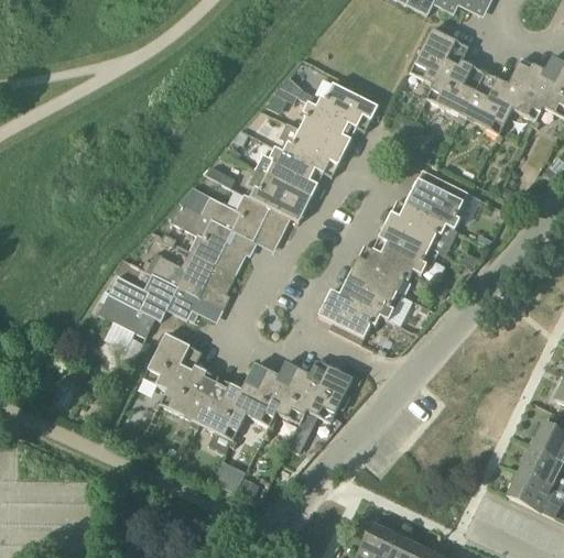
[(483,17),(490,3),(483,0),(394,0),(426,17),(433,4),(454,14),(458,4),(483,17)]
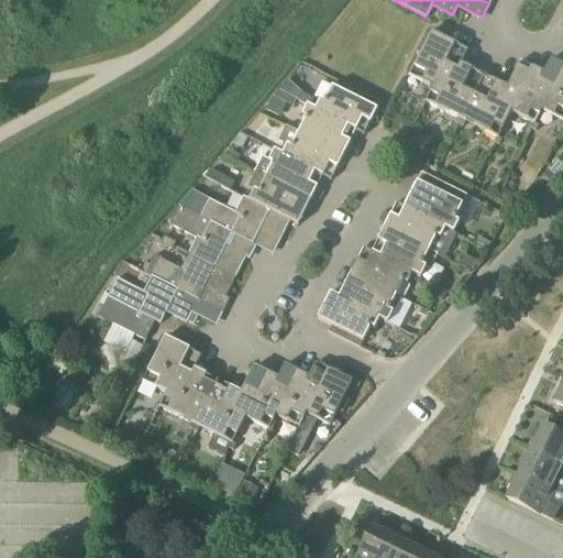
[(445,55),(453,39),(431,28),(409,73),(432,84),(439,72),(452,78),(460,63),(445,55)]
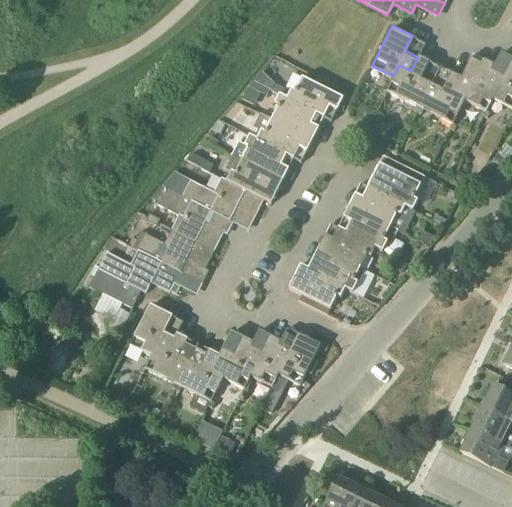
[(494,66),(487,80),(498,85),(492,95),(493,96),(511,105),(511,55),(509,54),(502,70),(494,66)]
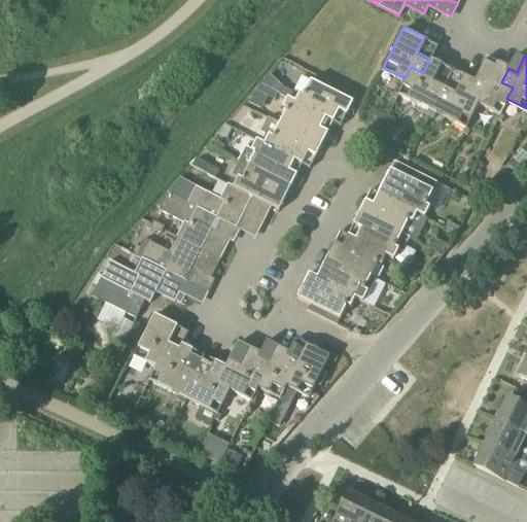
[(446,82),(432,76),(440,62),(431,57),(430,59),(423,73),(411,67),(405,78),(398,92),(428,106),(425,112),(429,114),(446,82)]
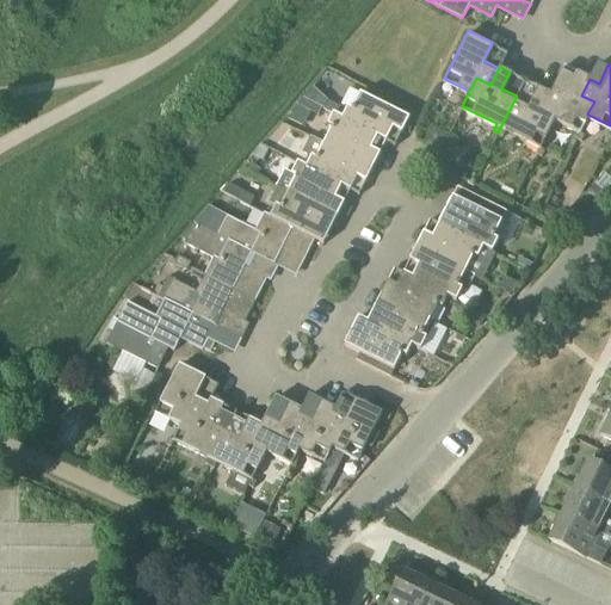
[(591,76),(574,68),(573,71),(563,66),(550,92),(551,92),(542,111),(555,117),(581,129),(588,115),(587,113),(594,102),(581,96),(590,79),(591,76)]
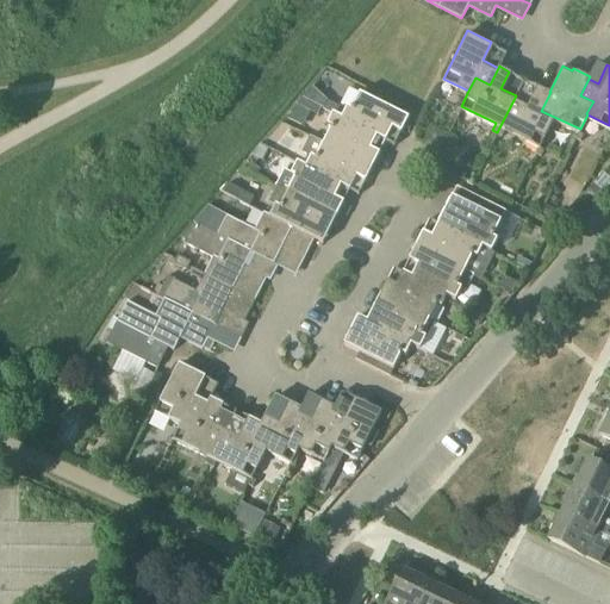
[(331,109),(335,101),(328,97),(311,83),(303,95),(323,105),(331,109)]
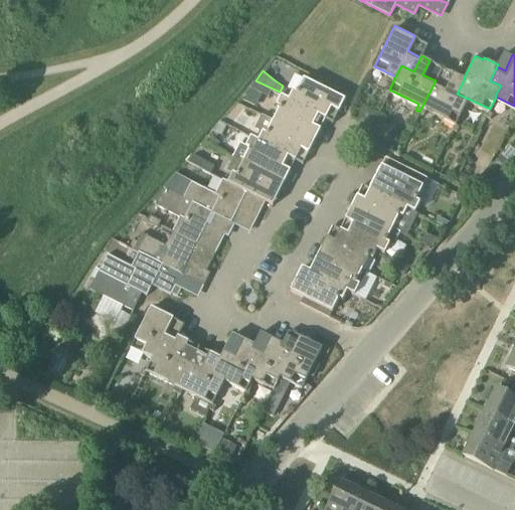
[(451,70),(443,85),(436,80),(419,112),(423,114),(425,108),(456,123),(468,99),(457,94),(465,77),(464,77),(451,70)]
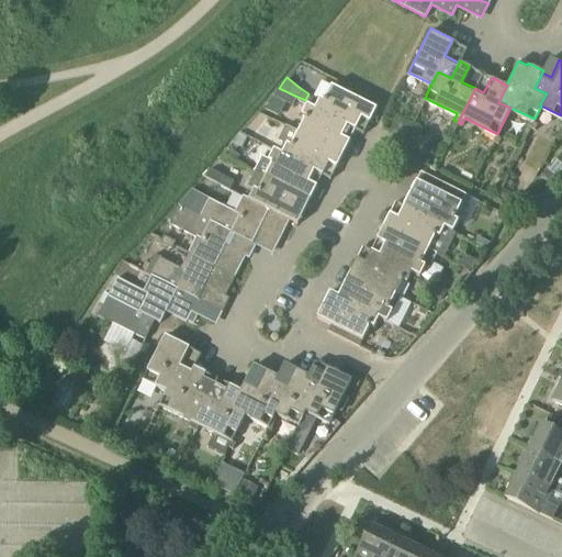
[(353,125),(360,112),(370,118),(377,107),(332,84),(324,98),(319,96),(315,106),(345,121),(353,125)]
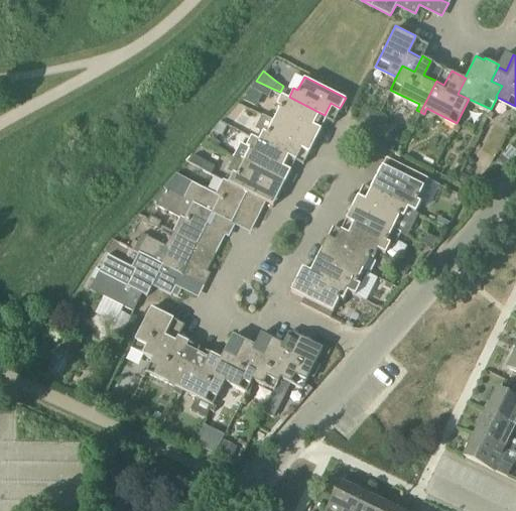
[(268,96),(271,89),(265,85),(256,81),(250,87),(262,93),(268,96)]
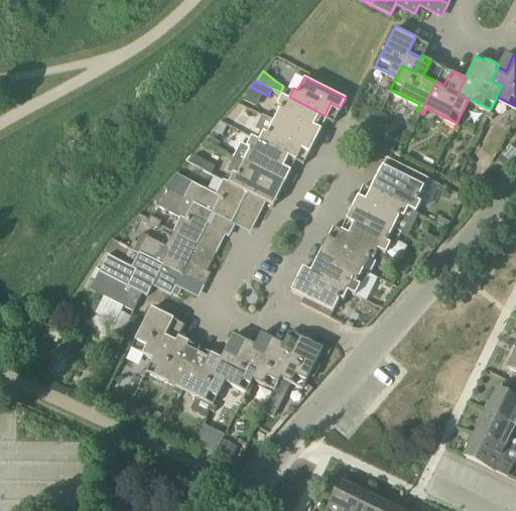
[(315,138),(321,125),(311,120),(316,111),(289,97),(282,93),(277,102),(280,104),(273,118),(315,138)]
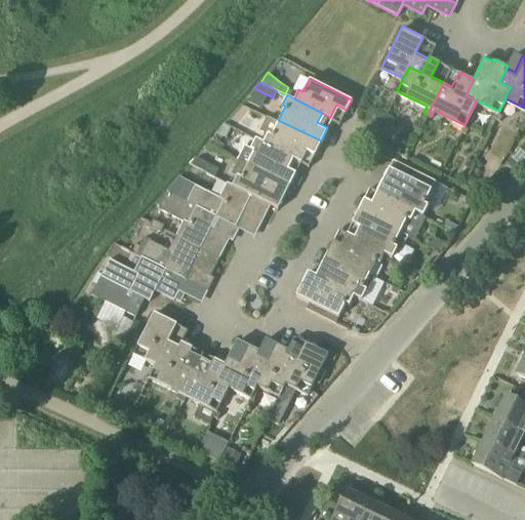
[(321,141),(278,120),(266,114),(259,128),(268,132),(264,141),(291,155),(299,159),(305,148),(315,153),(321,141)]
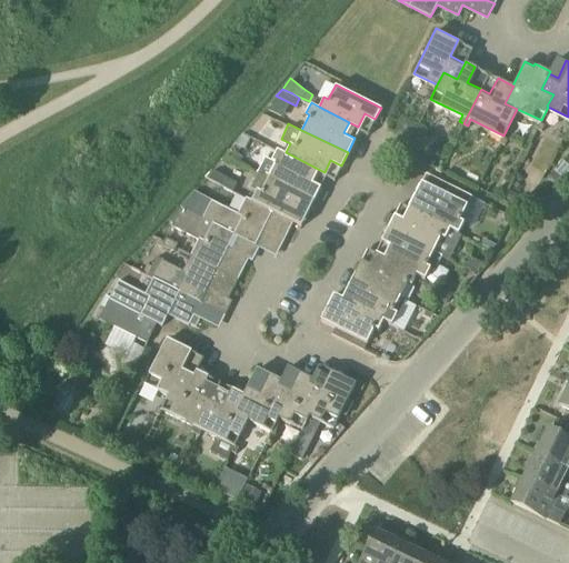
[(242,153),(235,149),(230,154),(239,159),(242,153)]
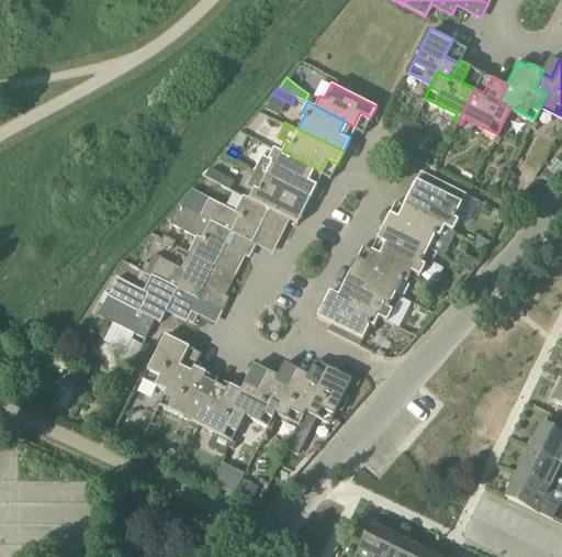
[(312,196),(318,182),(307,176),(312,166),(282,151),(274,147),(269,157),(261,154),(255,168),(265,174),(266,173),(312,196)]
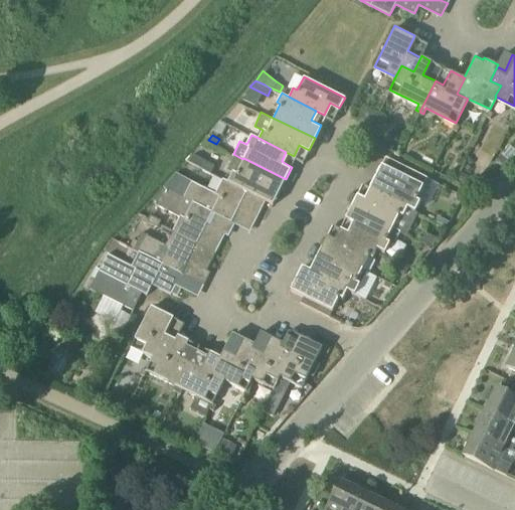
[(233,154),(226,167),(232,170),(228,179),(266,198),(266,199),(274,203),(286,179),(243,158),(242,159),(233,154)]
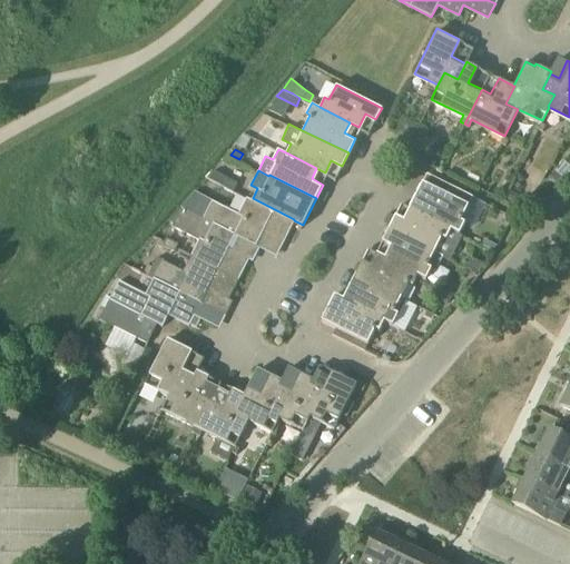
[(460,219),(468,204),(472,194),(426,170),(410,206),(409,206),(451,227),(459,231),(464,220),(460,219)]
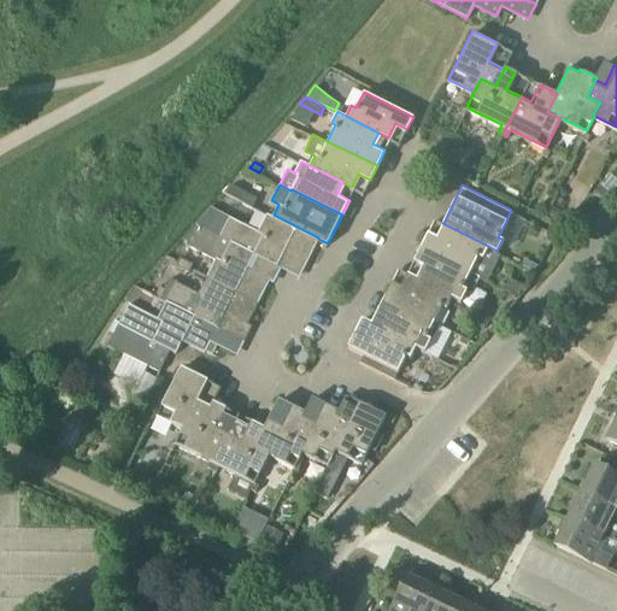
[(560,207),(552,203),(548,210),(557,215),(560,207)]
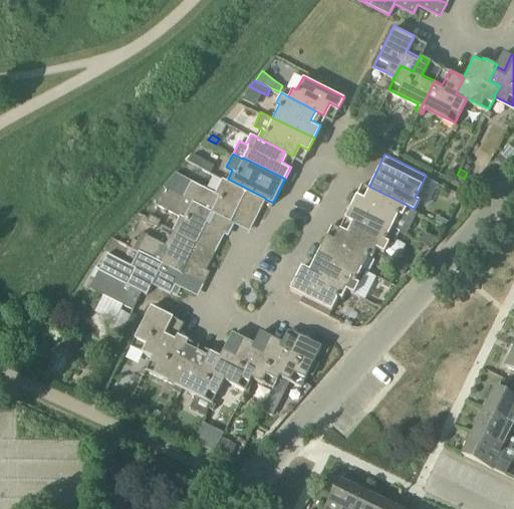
[(192,179),(183,196),(211,209),(230,219),(235,209),(254,219),(265,199),(265,198),(228,179),(222,177),(215,191),(192,179)]
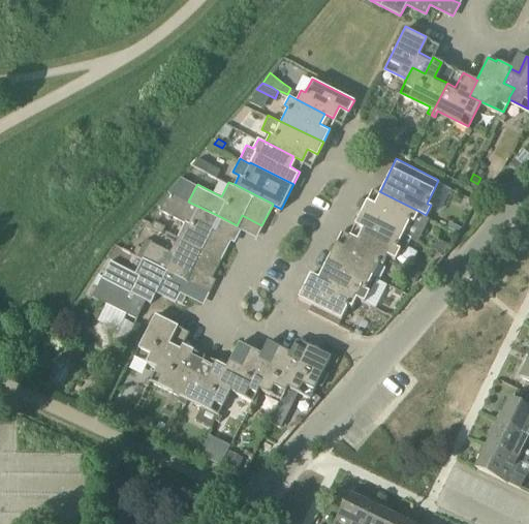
[(373,199),(368,196),(361,211),(403,232),(409,218),(413,220),(418,211),(379,191),(380,191),(377,190),(373,199)]
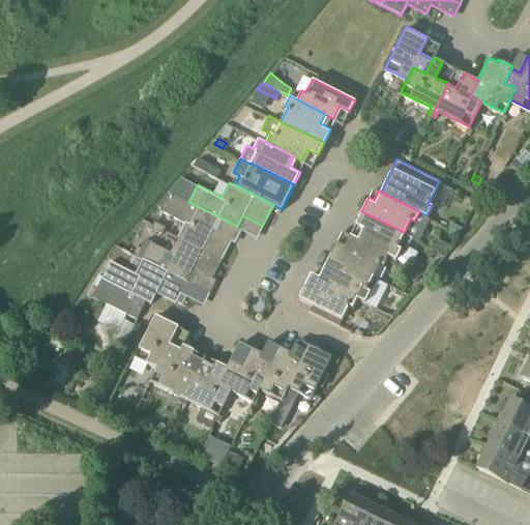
[(168,192),(160,207),(185,220),(178,234),(223,257),(231,239),(210,229),(217,215),(188,202),(168,192)]
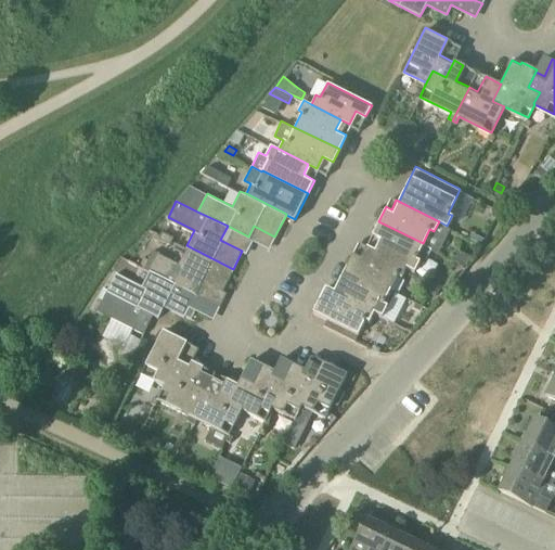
[(378,221),(372,232),(377,235),(373,246),(368,243),(366,245),(365,246),(405,266),(414,270),(418,260),(423,263),(430,247),(423,243),(378,221)]
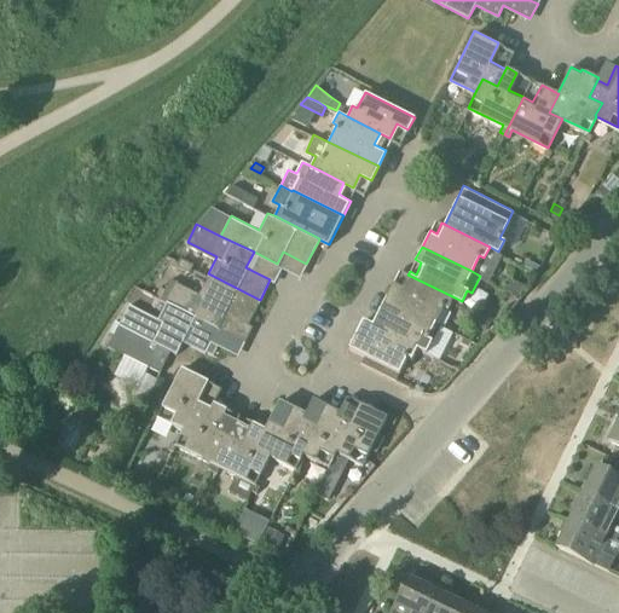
[(183,267),(186,259),(180,255),(177,265),(183,267)]
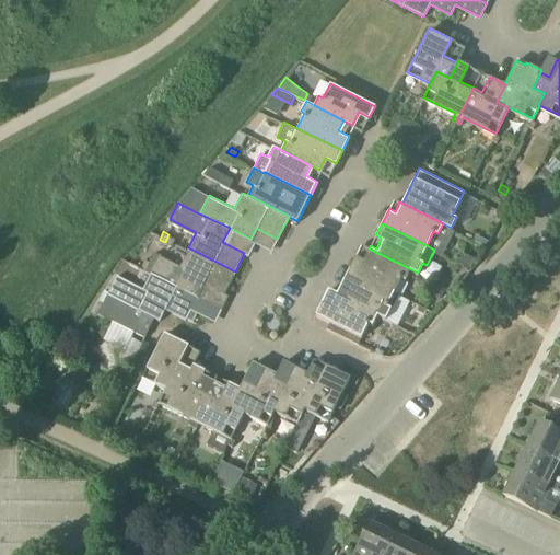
[(172,245),(175,238),(168,234),(165,242),(172,245)]
